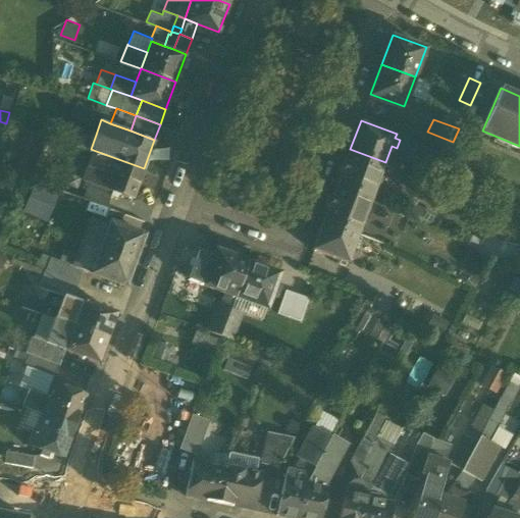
[(58,137),(91,149),(96,135),(64,122),(58,137)]
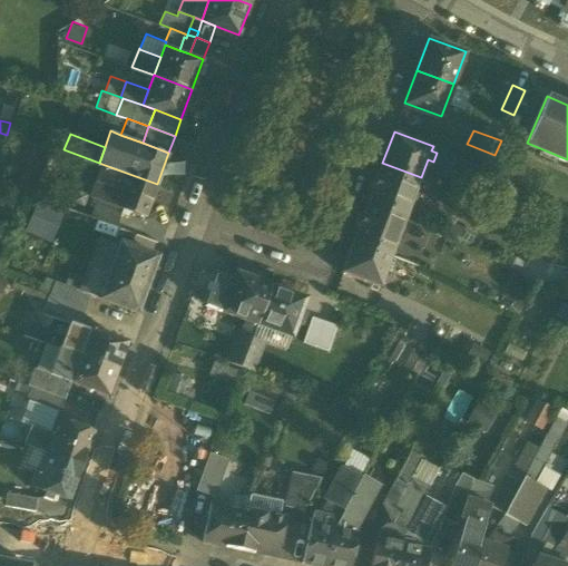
[(382,163),(369,201),(408,215),(421,177),(382,163)]
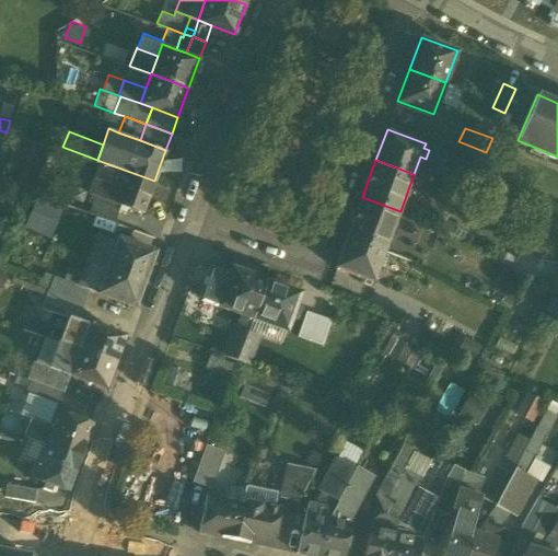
[(143,211),(154,181),(103,162),(97,177),(96,177),(91,192),(92,193),(91,197),(95,199),(107,204),(109,199),(117,201),(117,203),(121,204),(128,207),(128,206),(143,211)]
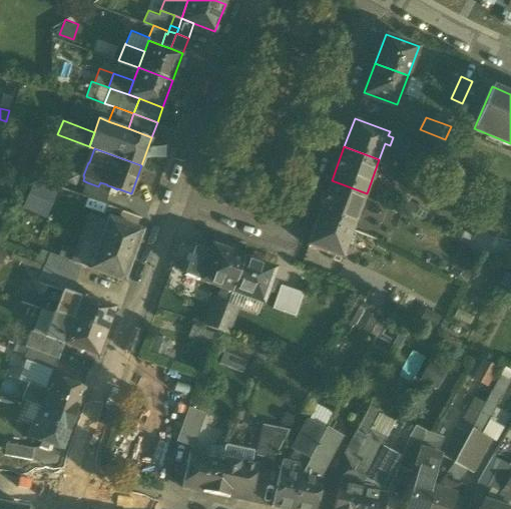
[(386,155),(384,161),(392,164),(394,158),(386,155)]
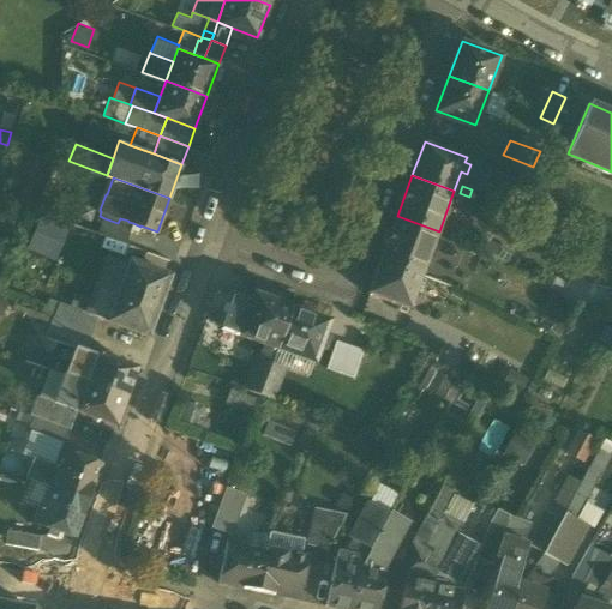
[(467,204),(469,197),(460,193),(457,200),(467,204)]
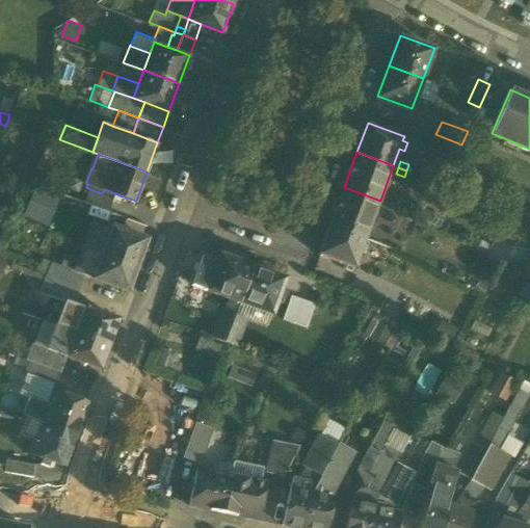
[(61,195),(35,185),(24,215),(49,226),(61,195)]
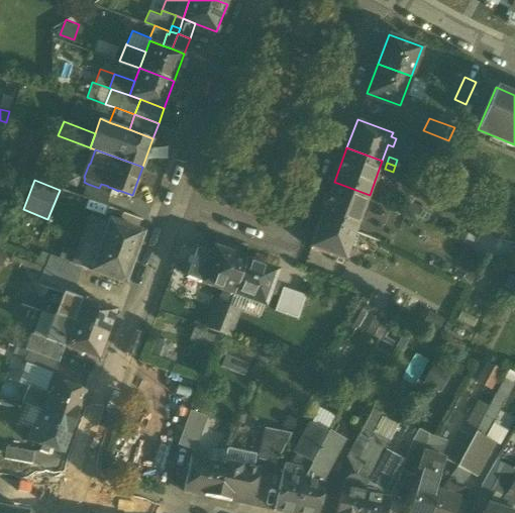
[(334,182),(321,216),(356,229),(370,195),(334,182)]
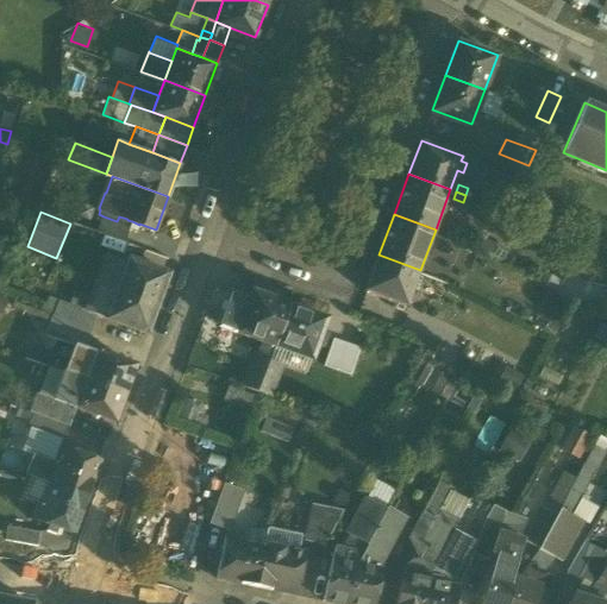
[(99,231),(125,240),(132,221),(127,220),(127,219),(119,216),(117,221),(104,216),(99,231)]
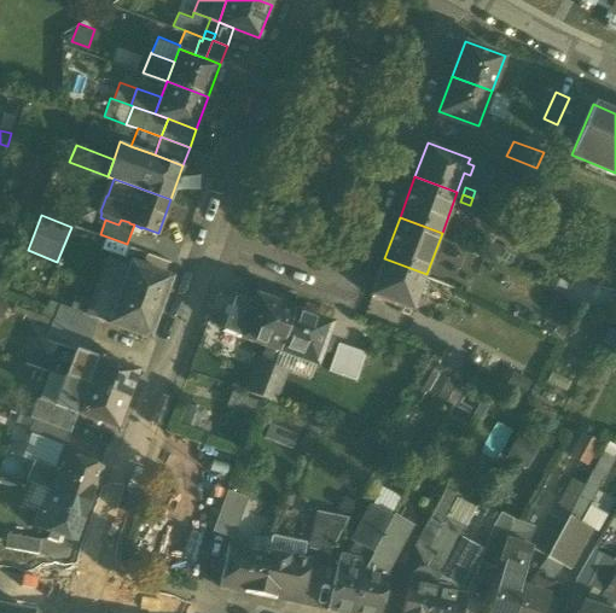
[(503,260),(511,264),(518,251),(510,246),(503,260)]
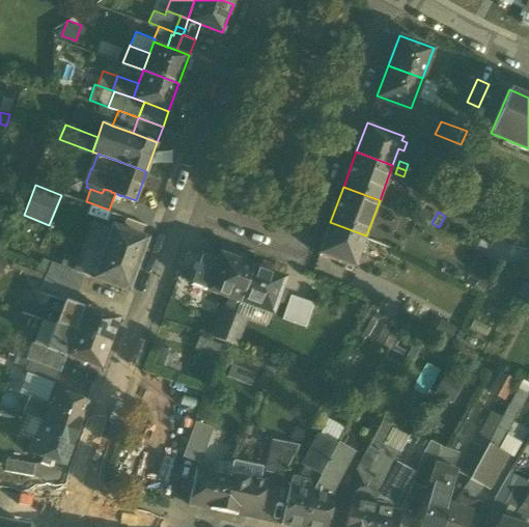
[(83,243),(104,250),(112,226),(92,219),(83,243)]
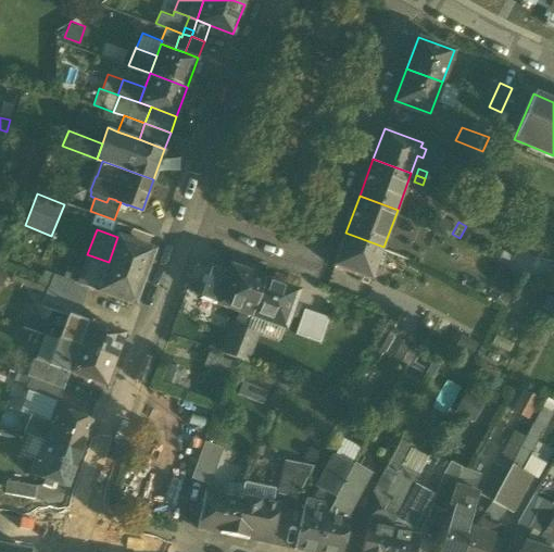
[(372,277),(383,247),(345,233),(335,264),(372,277)]
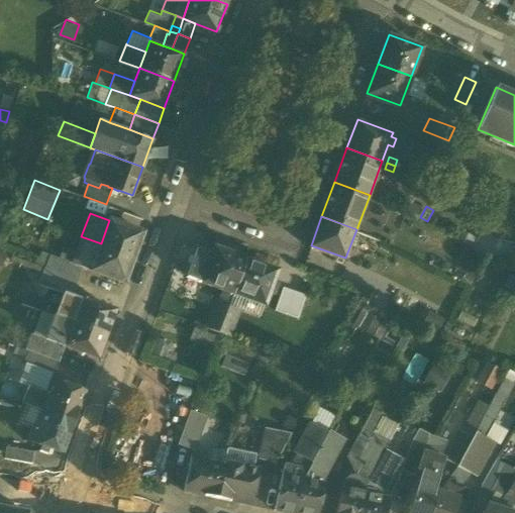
[(109,220),(101,243),(134,257),(144,230),(110,218),(109,220)]
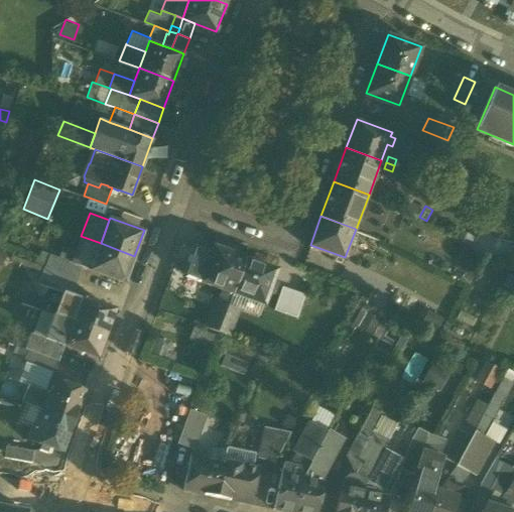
[(84,265),(91,269),(101,243),(81,236),(77,249),(73,260),(84,265)]
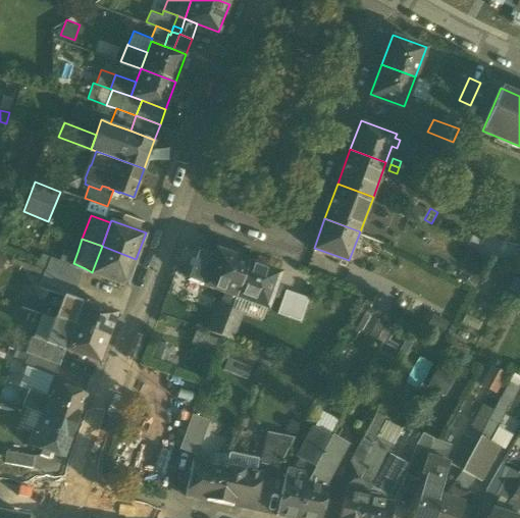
[(126,285),(136,259),(102,246),(92,272),(126,285)]
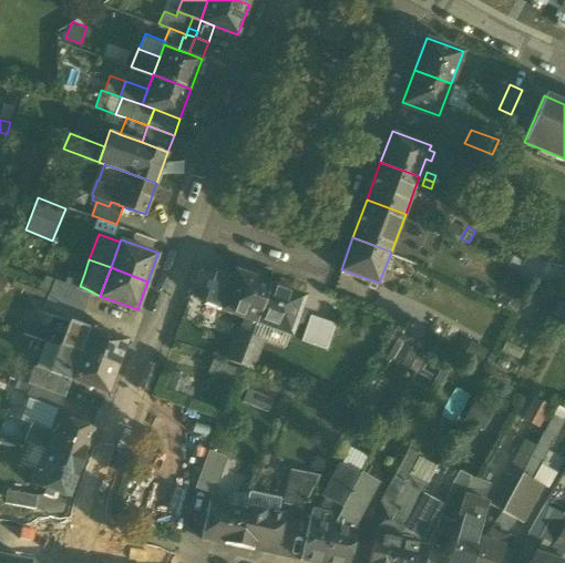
[(64,282),(80,286),(84,274),(69,268),(64,282)]
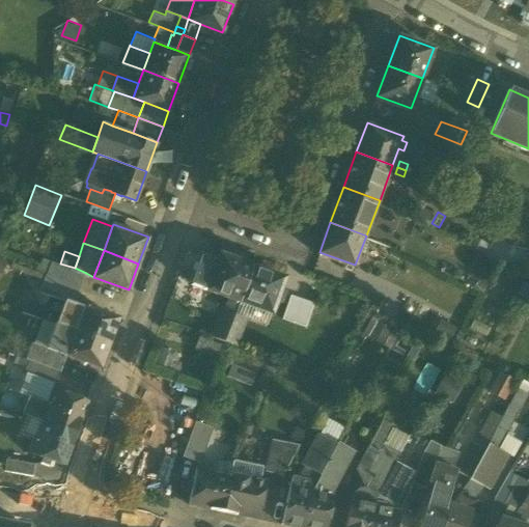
[(222,252),(219,258),(209,288),(228,296),(241,300),(253,264),(222,252)]
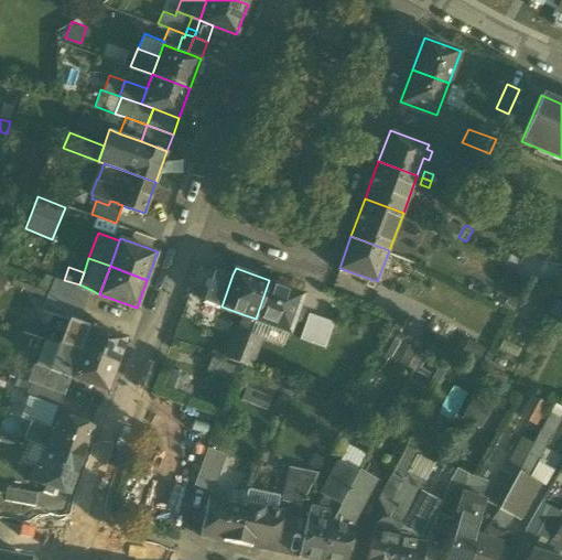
[(205,300),(222,307),(233,275),(217,269),(205,300)]
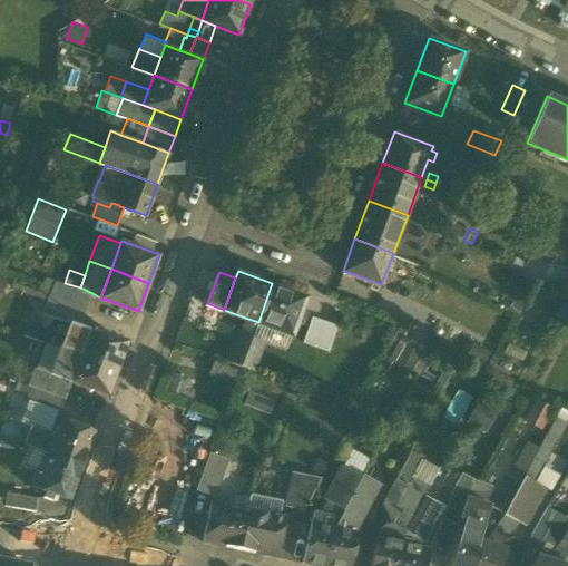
[(10,280),(0,275),(0,291),(2,293),(10,280)]
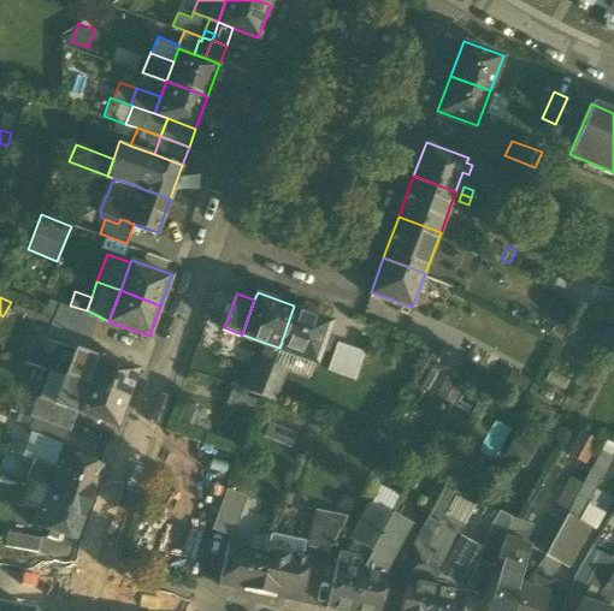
[(45,314),(57,319),(62,302),(49,297),(45,314)]
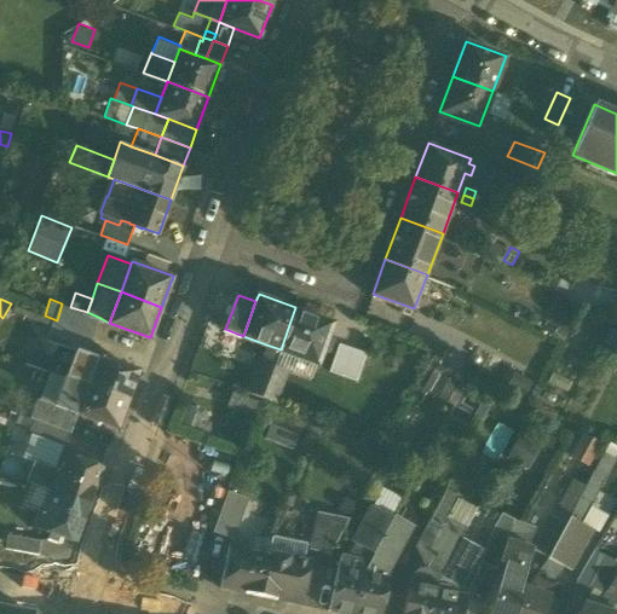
[(62,303),(57,320),(96,334),(101,318),(87,312),(70,307),(62,303)]
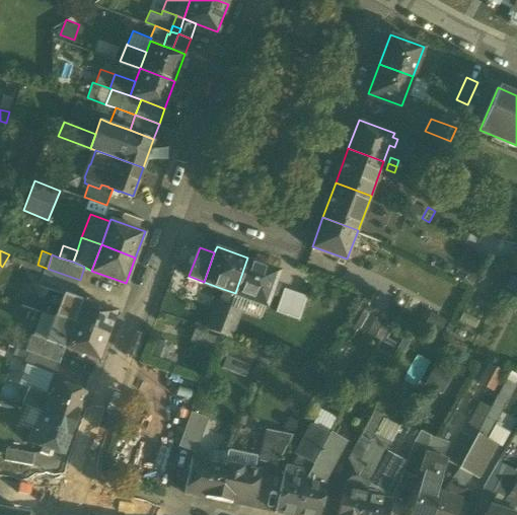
[(279,270),(247,258),(235,293),(266,305),(271,292),(276,294),(280,285),(274,283),(279,270)]
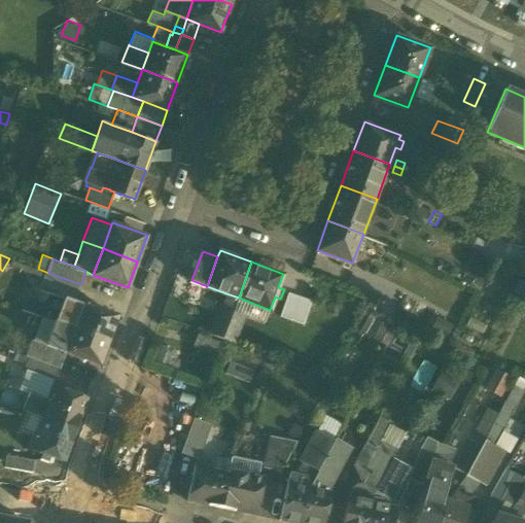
[(75,300),(81,284),(48,273),(42,289),(50,291),(65,298),(69,299),(69,298),(75,300)]
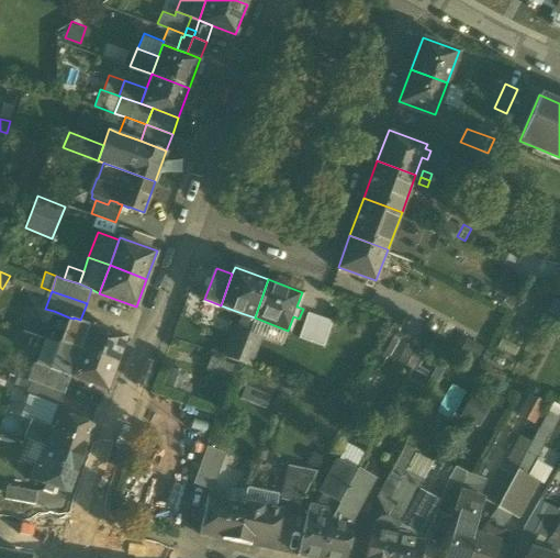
[(54,311),(45,335),(60,341),(69,317),(54,311)]
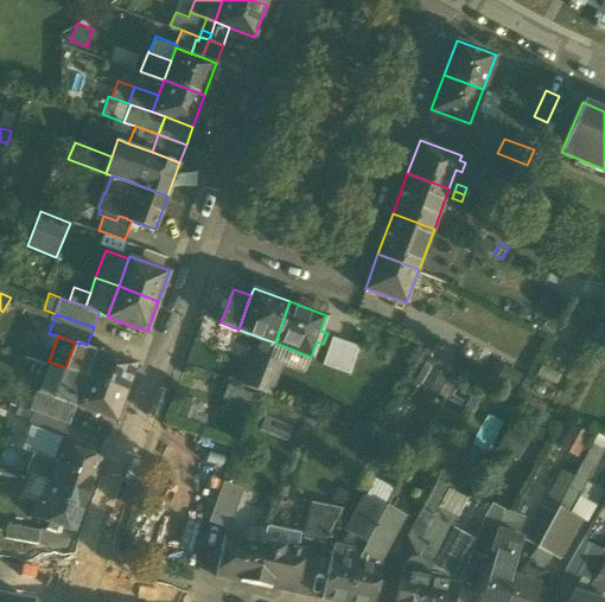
[(361,345),(335,335),(325,362),(351,371),(361,345)]
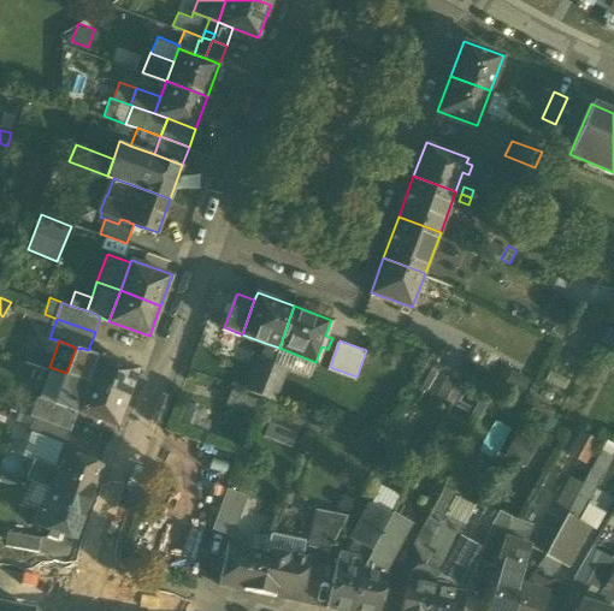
[(275,361),(279,348),(265,343),(260,356),(275,361)]
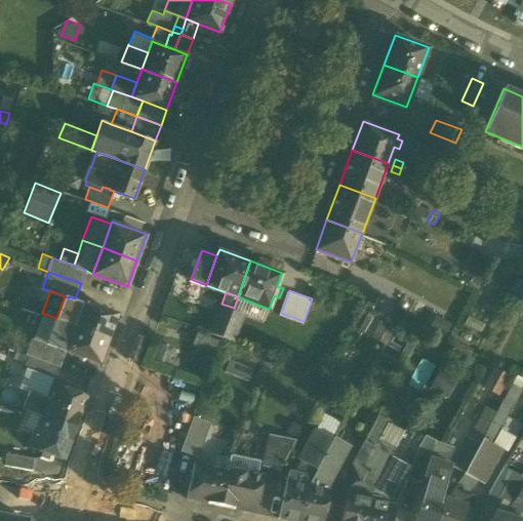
[(56,318),(56,319),(76,325),(85,302),(75,298),(69,296),(69,297),(65,296),(56,318)]
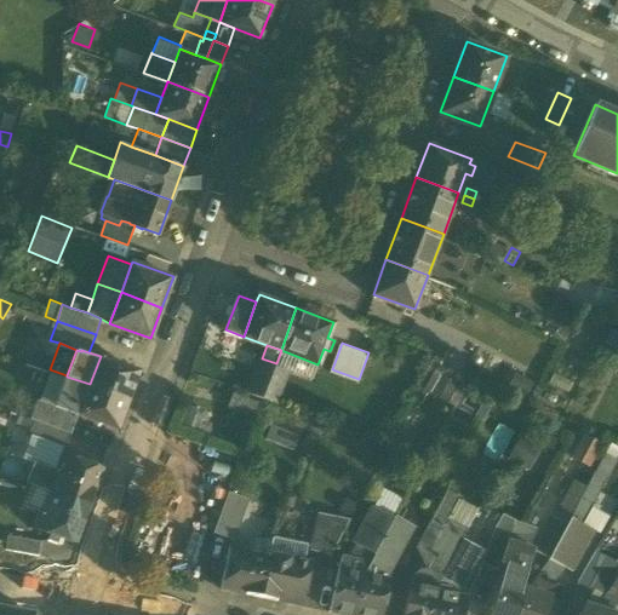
[(318,365),(281,350),(276,363),(290,369),(313,378),(318,365)]
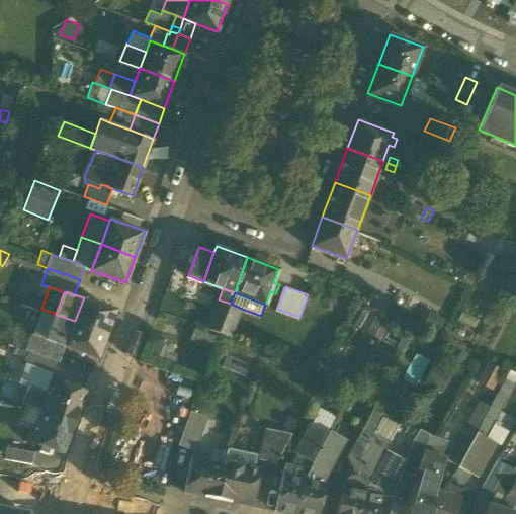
[(84,297),(75,321),(107,333),(115,310),(84,297)]
